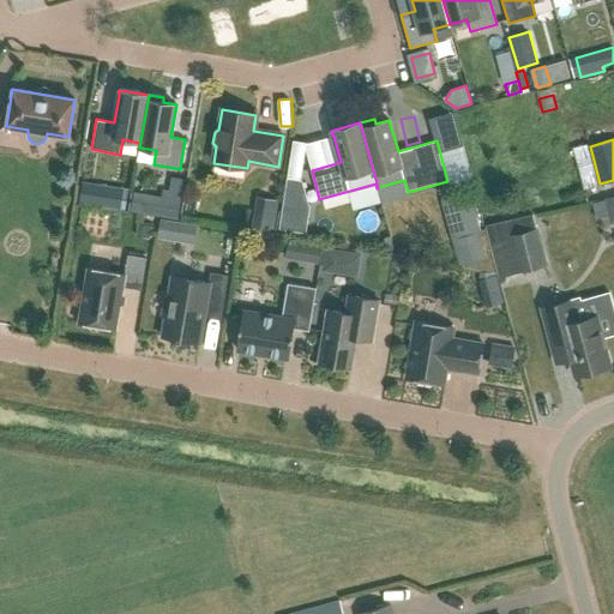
[(301,180),(288,178),(280,229),(290,230),(293,212),(308,208),(301,180)]
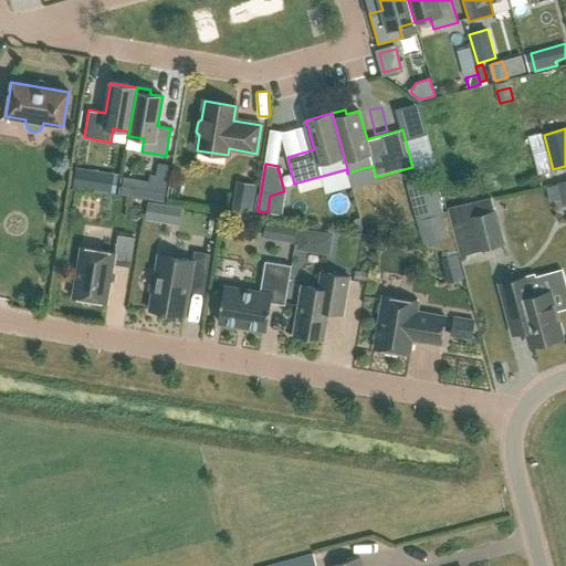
[(75,168),(72,187),(111,194),(114,174),(75,168)]
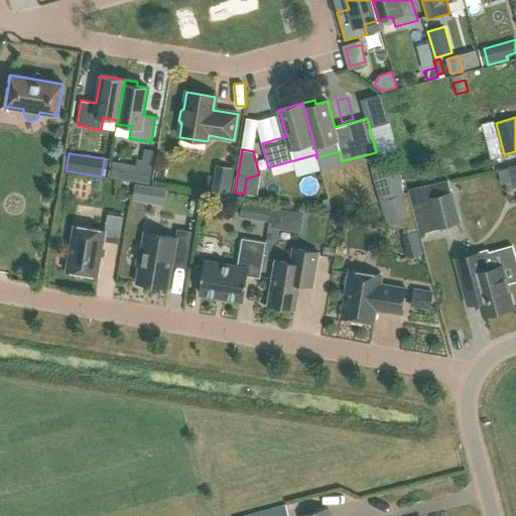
[(116,162),(113,178),(149,184),(153,162),(136,159),(135,165),(116,162)]
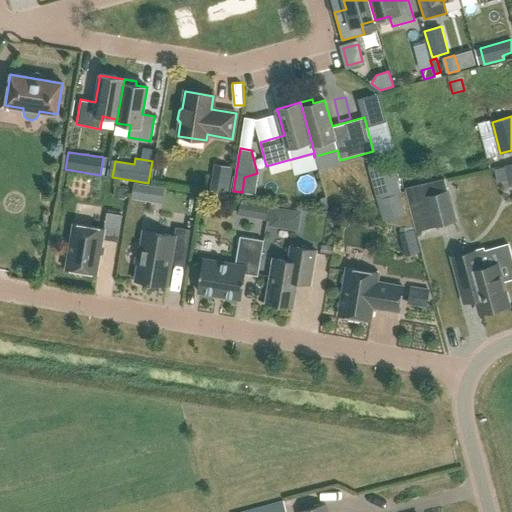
[(504,168),(495,170),(498,182),(507,180),(504,168)]
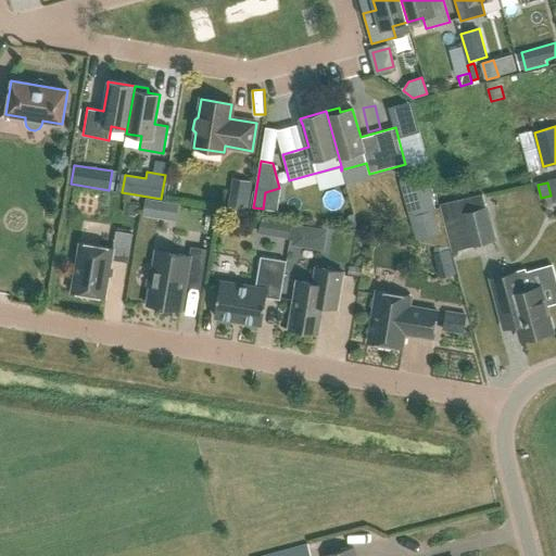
[(231,193),(228,209),(248,212),(250,197),(231,193)]
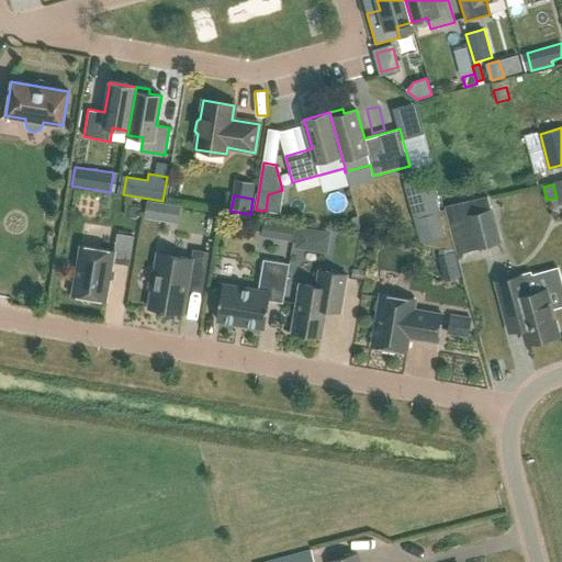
[(147,202),(145,218),(161,222),(164,204),(147,202)]
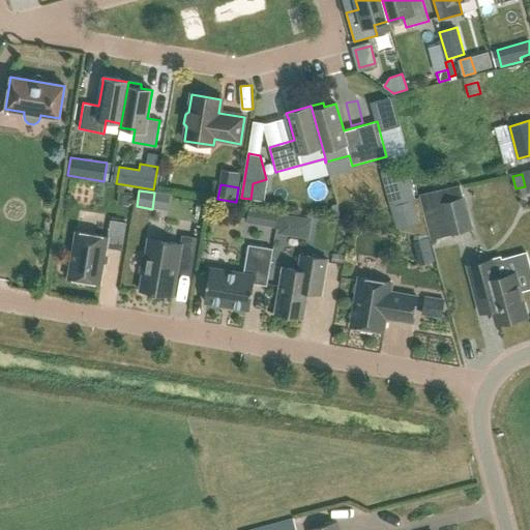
[(119,194),(118,204),(129,205),(130,196),(119,194)]
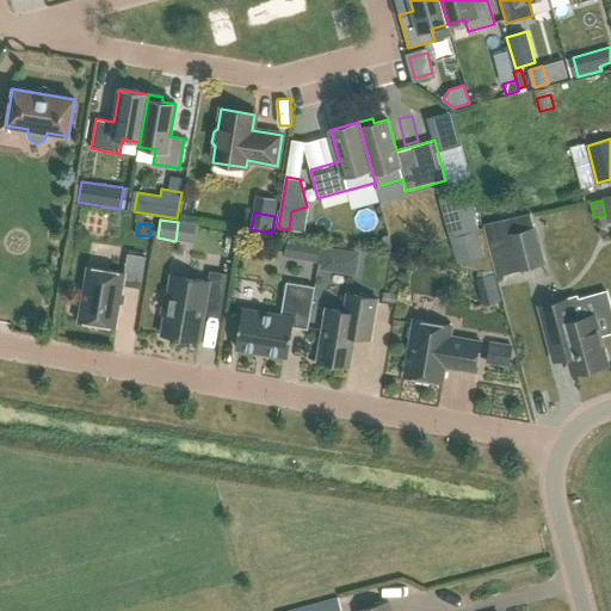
[(510,233),(519,271),(547,264),(536,226),(510,233)]
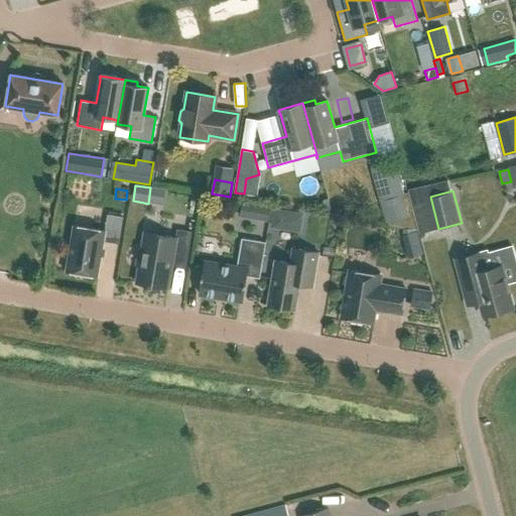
[(402,196),(380,202),(387,224),(408,218),(402,196)]
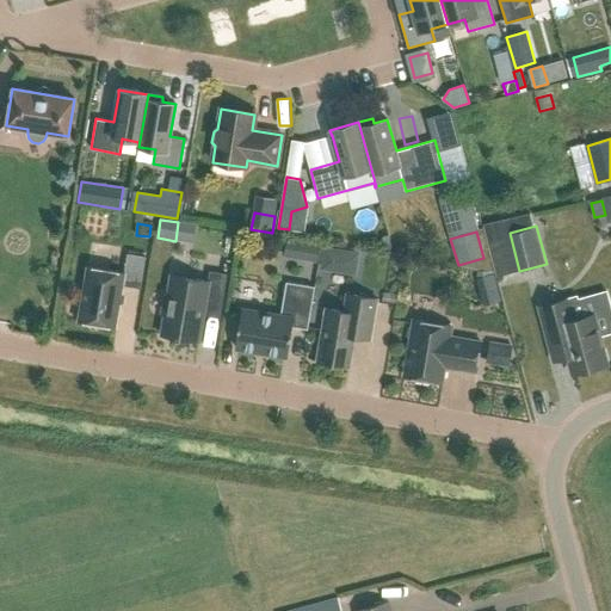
[(288,240),(285,257),(318,263),(320,245),(288,240)]
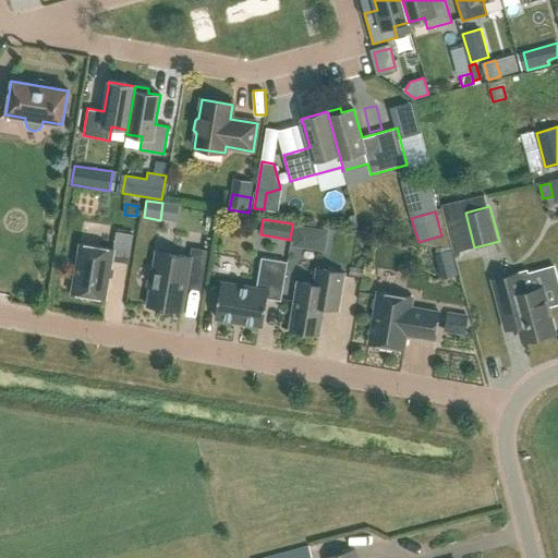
[(298,228),(294,245),(306,246),(310,230),(298,228)]
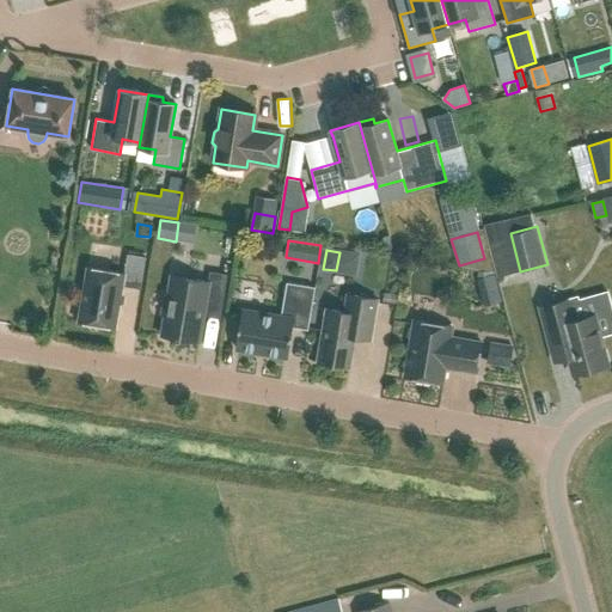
[(128,254),(124,274),(87,268),(79,322),(115,328),(122,286),(140,289),(146,257),(128,254)]
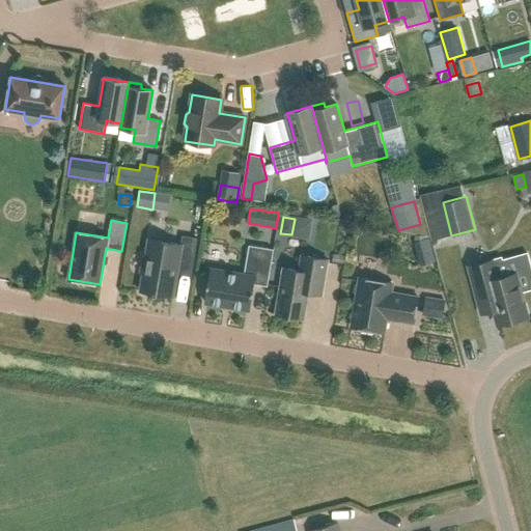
[(173,297),(178,267),(192,269),(197,236),(183,233),(182,243),(148,238),(145,256),(143,256),(140,273),(142,274),(140,291),(173,297)]
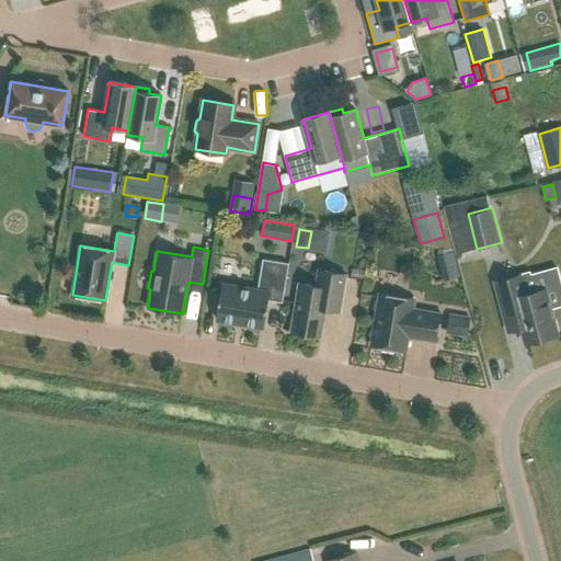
[(443,253),(443,278),(462,278),(464,253),(443,253)]
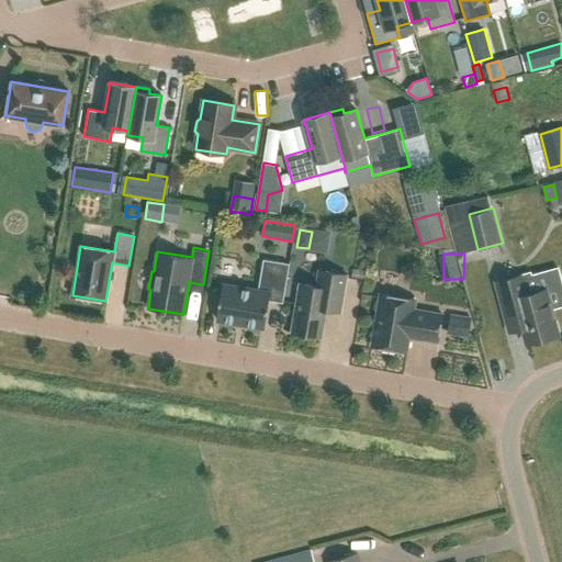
[(258,291),(223,285),(216,319),(265,328),(269,301),(282,303),(289,265),(263,260),(258,291)]
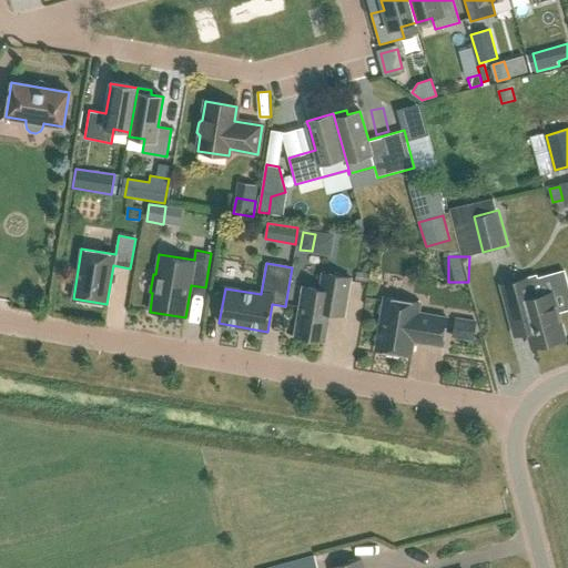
[(551,293),(557,314),(567,311),(567,286),(564,271),(538,277),(537,276),(527,279),(529,286),(533,298),(551,293)]
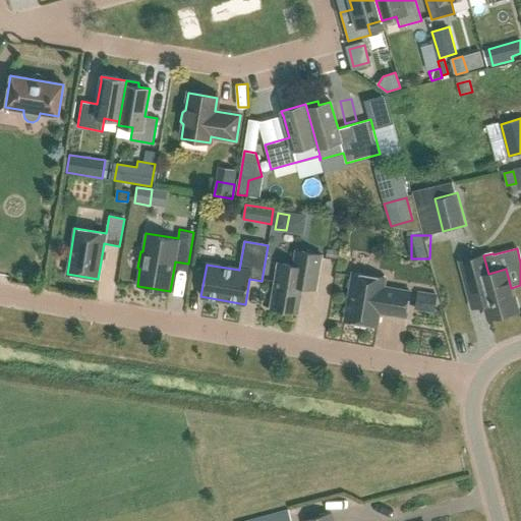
[(293,266),(278,264),(270,307),(298,312),(302,287),(316,289),(322,255),(295,251),(293,266)]
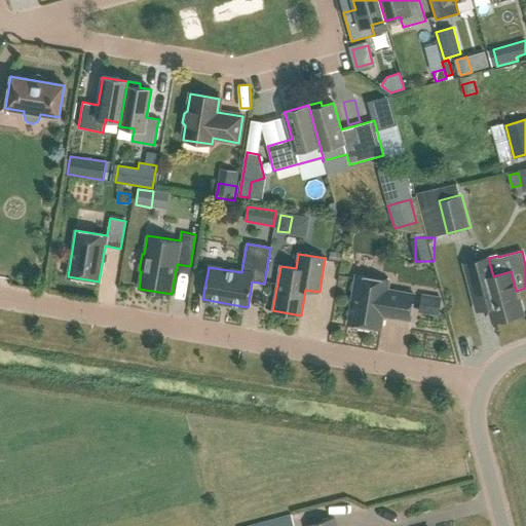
[(488,258),(464,265),(477,310),(489,307),(493,322),(522,313),(516,291),(511,271),(493,276),(490,265),(488,258)]
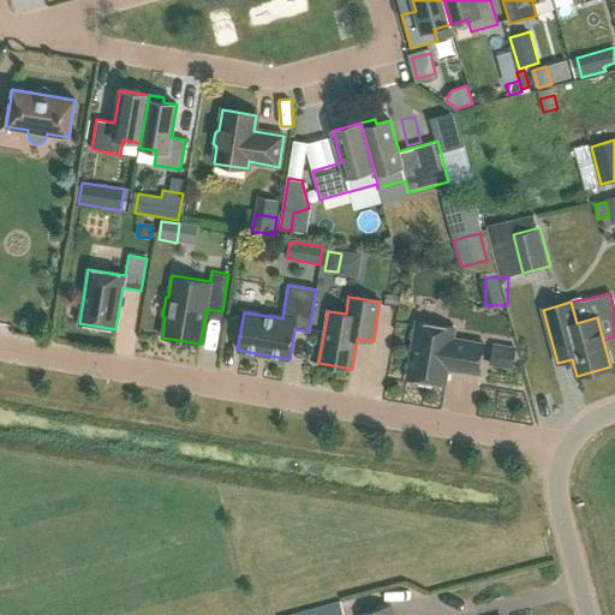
[(453,339),(454,329),(416,322),(406,378),(446,384),(448,369),(478,375),(484,344),(453,339)]
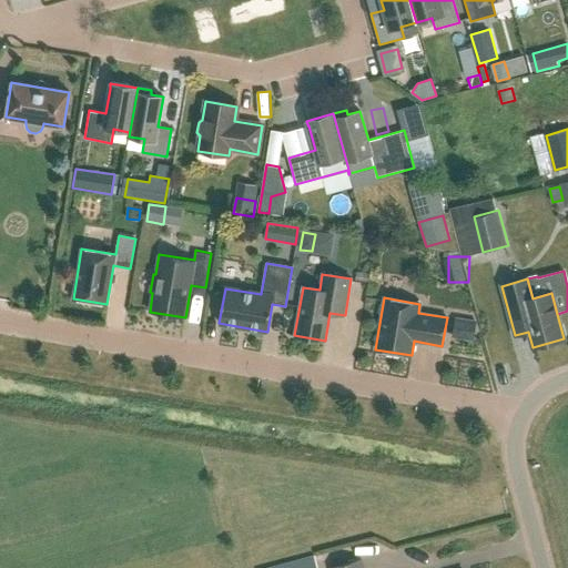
[(473,340),(476,323),(455,318),(453,336),(473,340)]
